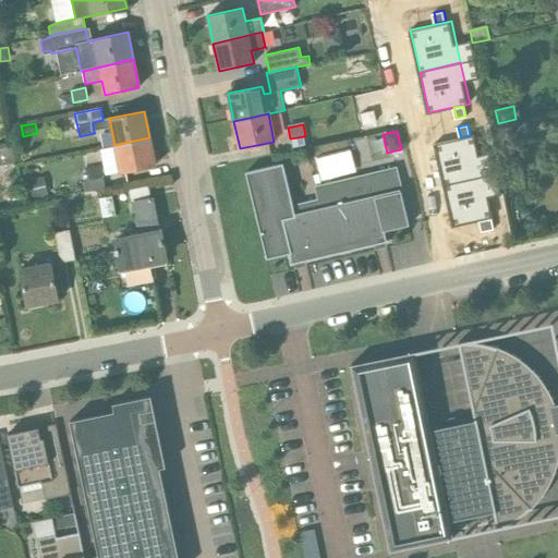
[(433,144),(443,185),(483,177),(473,135),(433,144)]
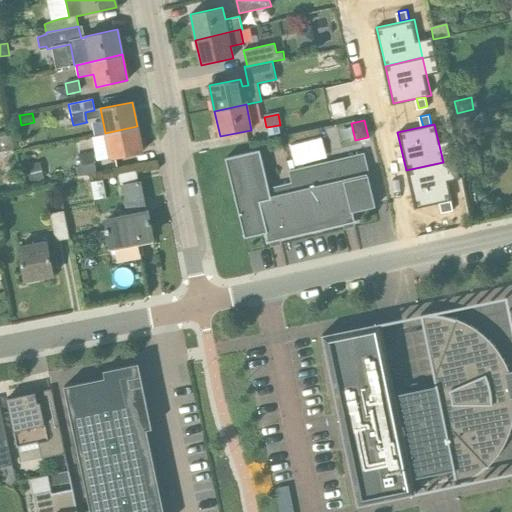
[(280,133),(279,125),(267,127),(268,135),(280,133)]
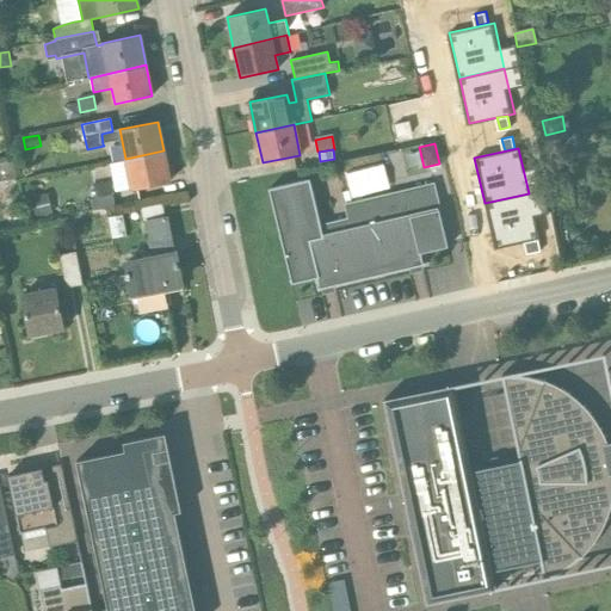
[(164,150),(125,159),(127,164),(131,189),(170,181),(164,150)]
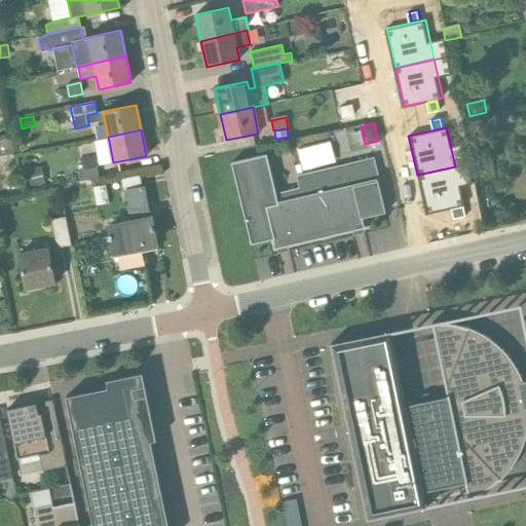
[(0,156),(13,154),(10,139),(0,140),(0,156)]
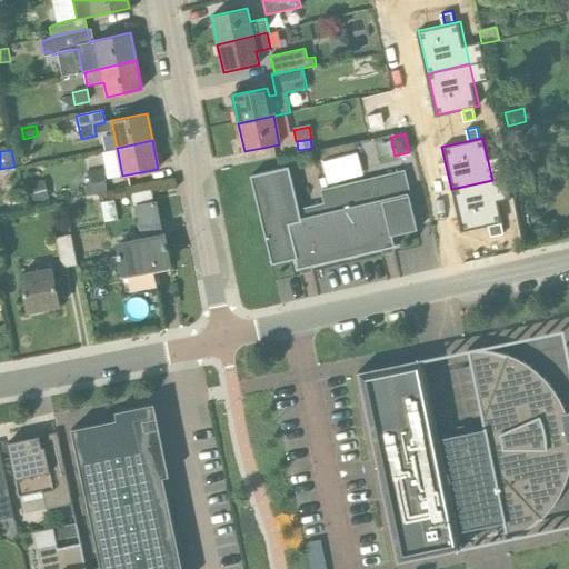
[(360,151),(326,160),(332,182),(367,172),(360,151)]
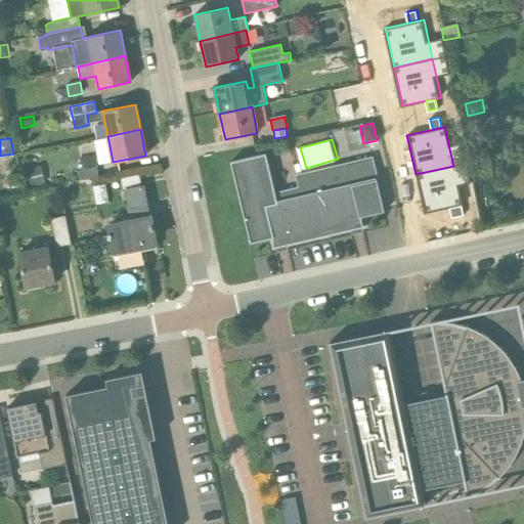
[(274,194),(265,154),(230,163),(250,244),(270,238),(273,249),(364,227),(362,217),(384,212),(370,157),(343,164),(295,175),(299,188),(274,194)]
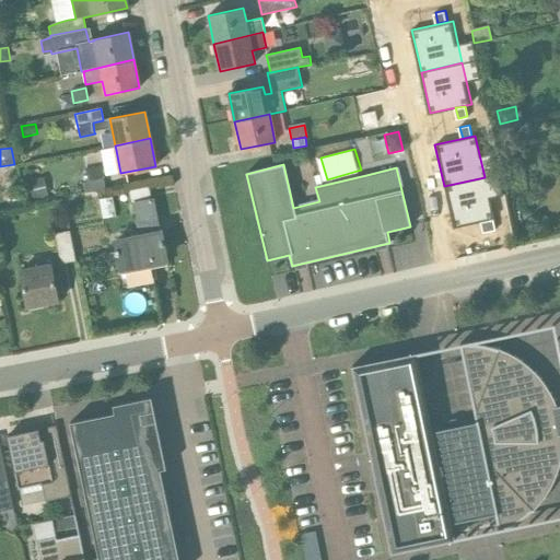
[(84,194),(105,189),(101,166),(85,170),(88,182),(82,184),(84,194)]
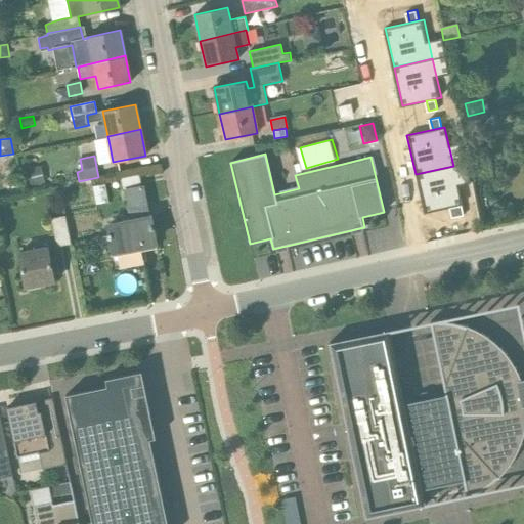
[(416,175),(424,214),(462,205),(453,166),(416,175)]
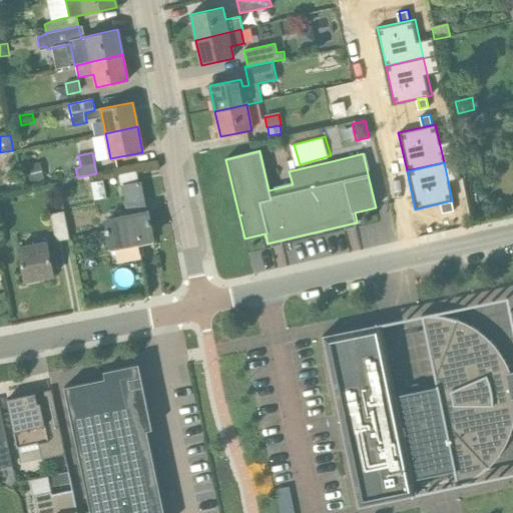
[(41,163),(31,165),(34,180),(44,178),(41,163)]
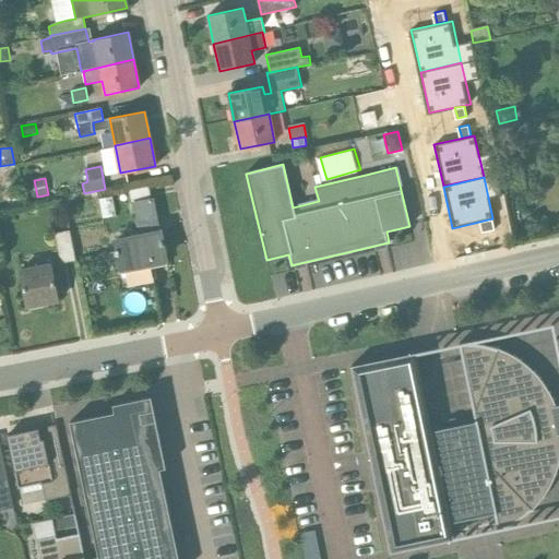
[(413,219),(424,217),(419,190),(407,192),(413,219)]
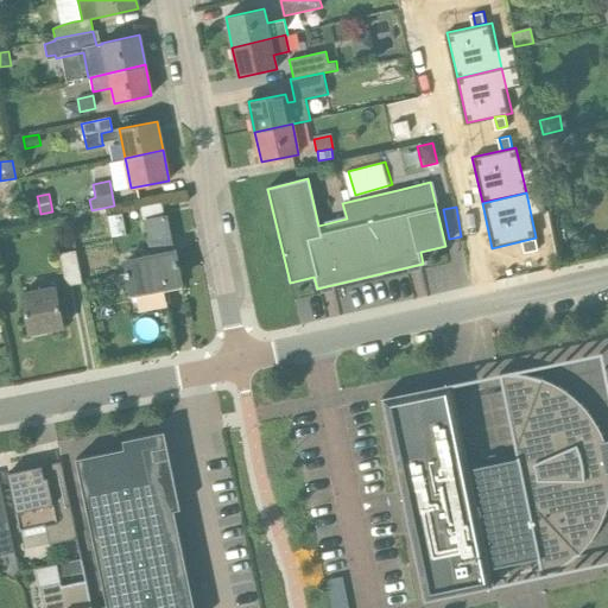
[(172,253),(165,217),(146,221),(153,257),(126,261),(133,298),(182,287),(175,252),(172,253)]
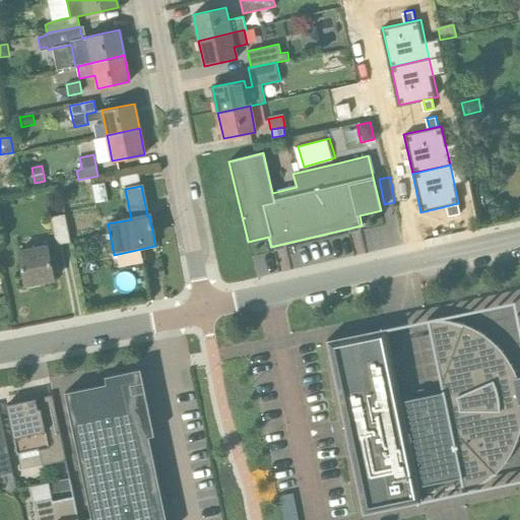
[(467,214),(470,229),(478,228),(475,212),(467,214)]
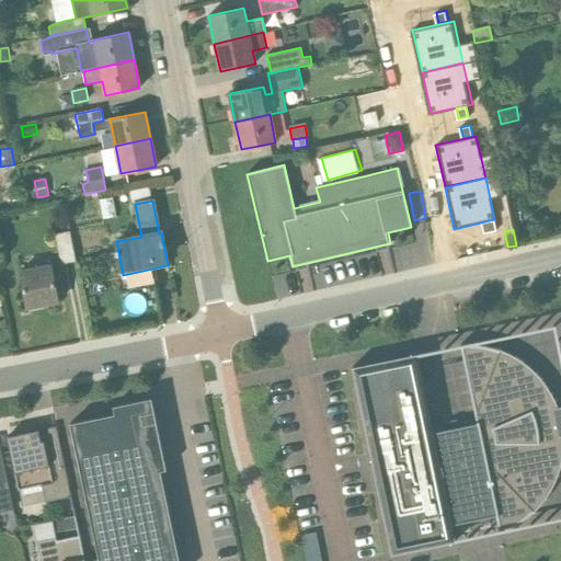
[(60,265),(76,262),(70,233),(55,237),(60,265)]
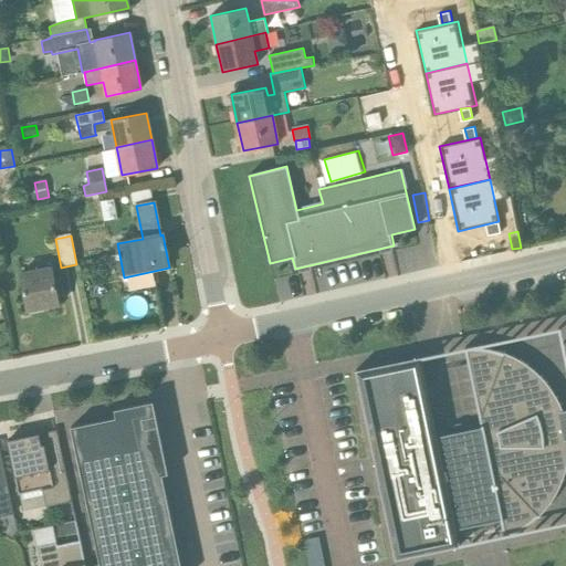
[(27,311),(59,305),(52,268),(20,274),(27,311)]
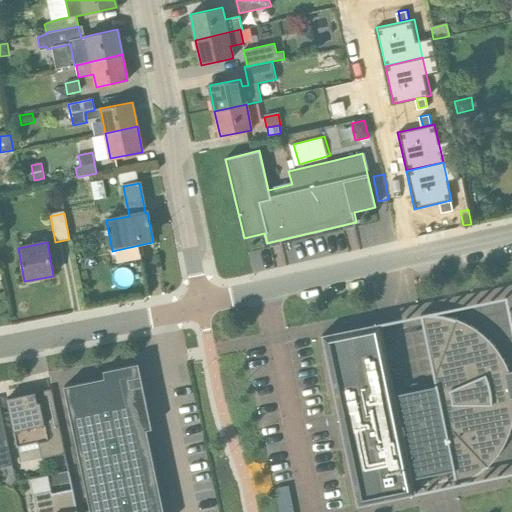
[(321,335),(357,507),(416,494),(413,480),(453,471),(456,486),(458,486),(467,481),(478,475),(485,469),(501,450),(511,412),(511,384),(510,377),(488,340),(474,328),(454,319),(432,315),(423,314),(420,315),(435,386),(395,395),(380,323),(321,335)]
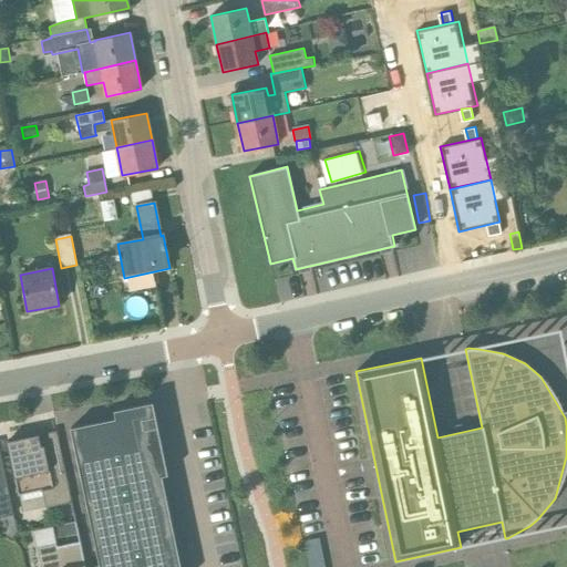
[(116,419),(71,428),(73,440),(100,566),(181,566),(152,429),(157,426),(153,402),(114,411),(116,419)]
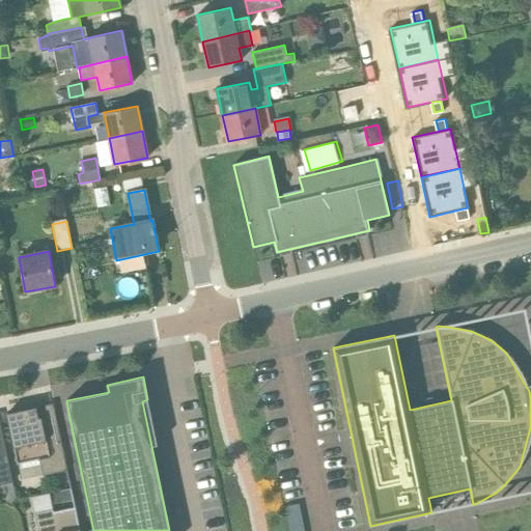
[(68,474),(54,407),(7,417),(18,468),(40,463),(44,479),(68,474)]
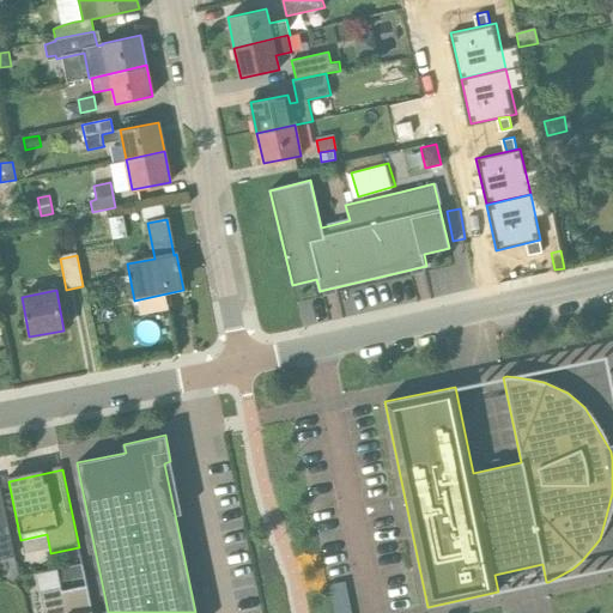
[(0,486),(0,559),(14,557),(0,486)]
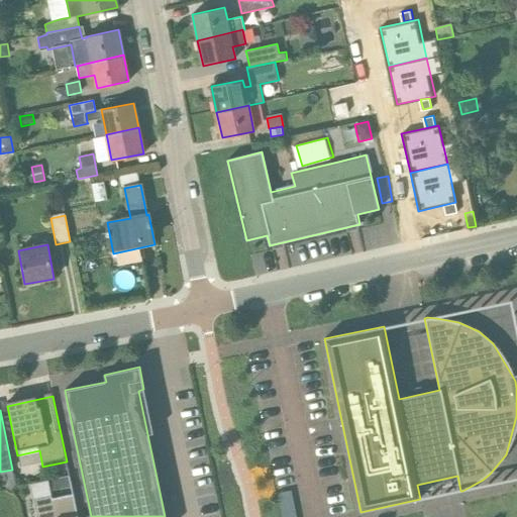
[(11,470),(4,471),(6,479),(12,478),(11,470)]
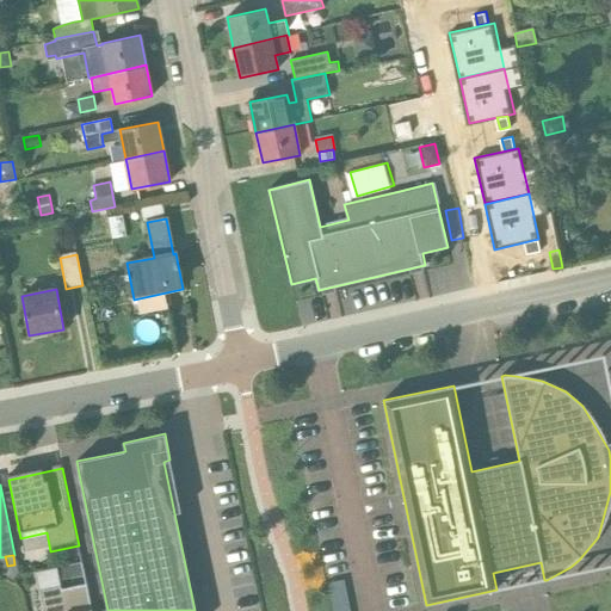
[(85,574),(82,562),(71,565),(74,576),(85,574)]
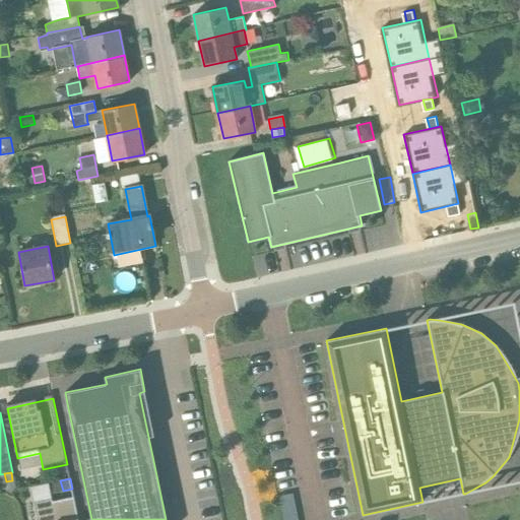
[(78,519),(73,494),(52,499),(51,496),(33,500),(37,519),(78,519)]
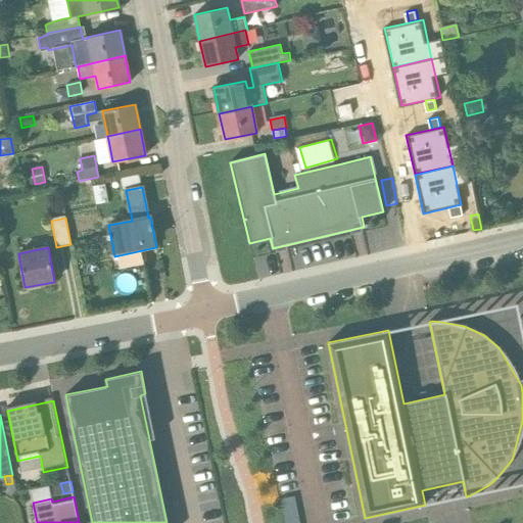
[(299,522),(294,496),(280,500),(284,522),(299,522)]
